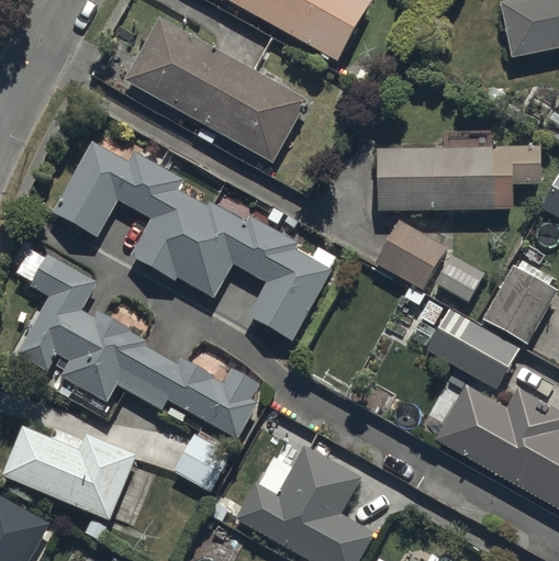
[(367,0),(234,0),(338,58),(370,2),(367,0)]
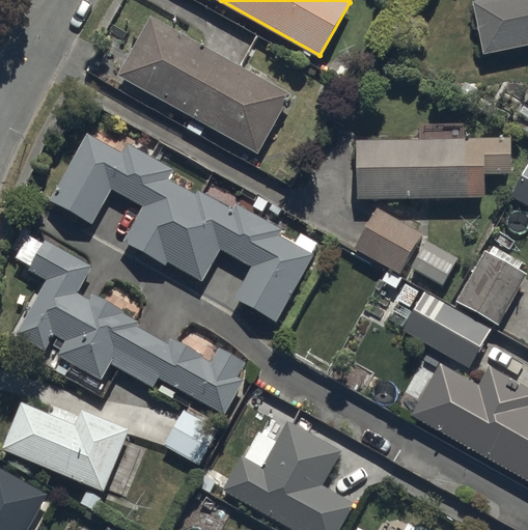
[(527,0),(471,0),(481,53),(527,44),(527,0)]
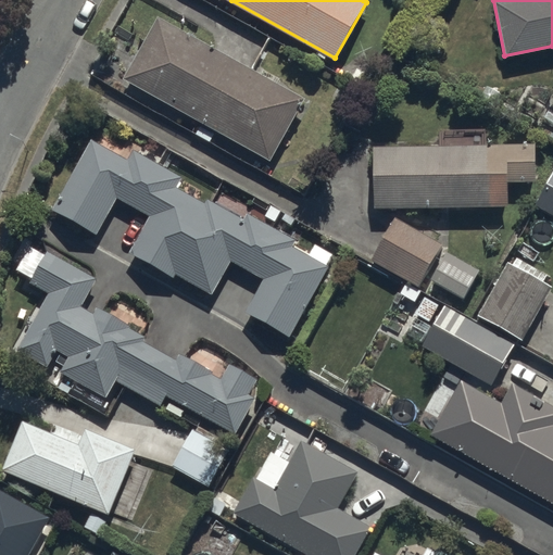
[(156,21),(125,78),(271,158),(302,101),(156,21)]
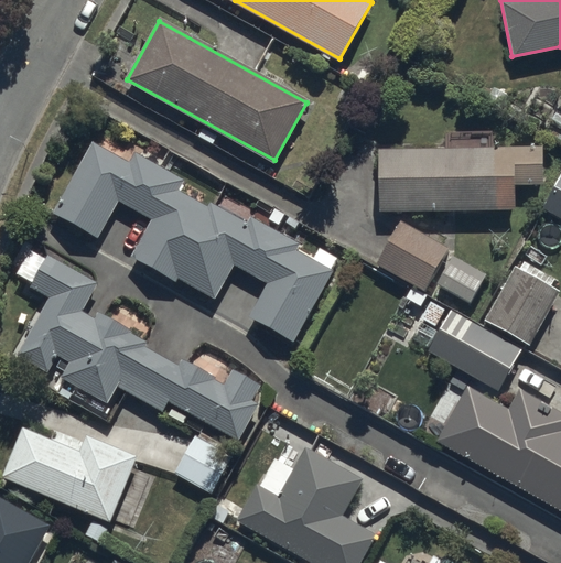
[(93,141),(50,212),(93,237),(116,197),(153,220),(135,251),(212,296),(232,262),(269,284),(249,316),(290,340),(332,271),(295,250),(299,245),(251,217),(245,228),(177,188),(183,180),(133,150),(127,161),(93,141)]
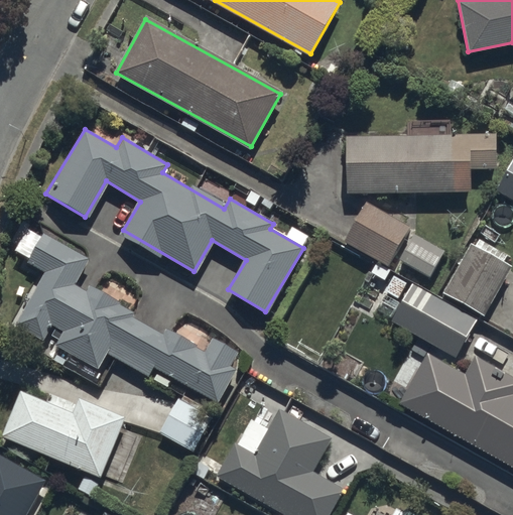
[(496,167),(496,134),(349,135),(349,192),(473,192),(472,167),(496,167)]
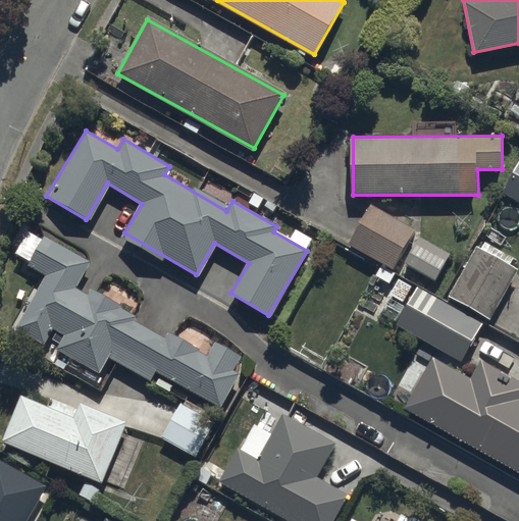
[(518,156),(500,191),(518,201),(518,156)]
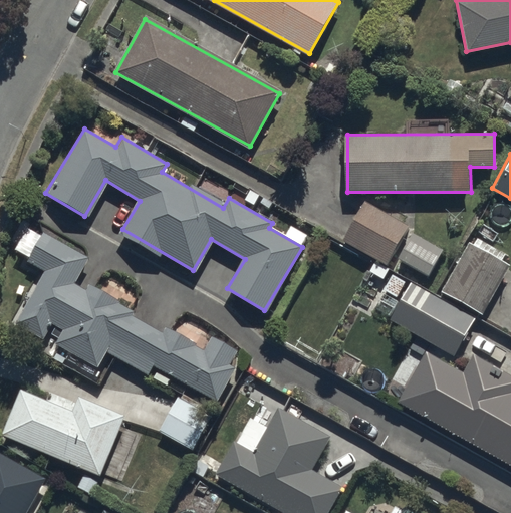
[(343,241),(387,265),(408,226),(364,202),(343,241)]
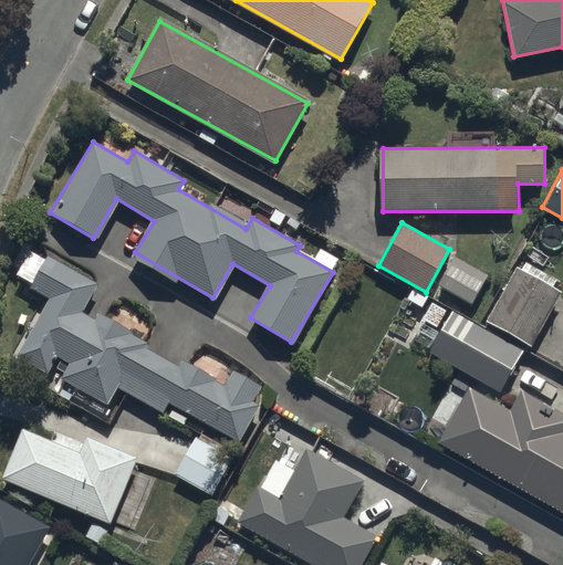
[(168,407),(237,445),(268,391),(233,372),(222,389),(83,311),(97,284),(47,257),(28,291),(47,301),(16,354),(107,406),(117,388),(165,416),(168,407)]
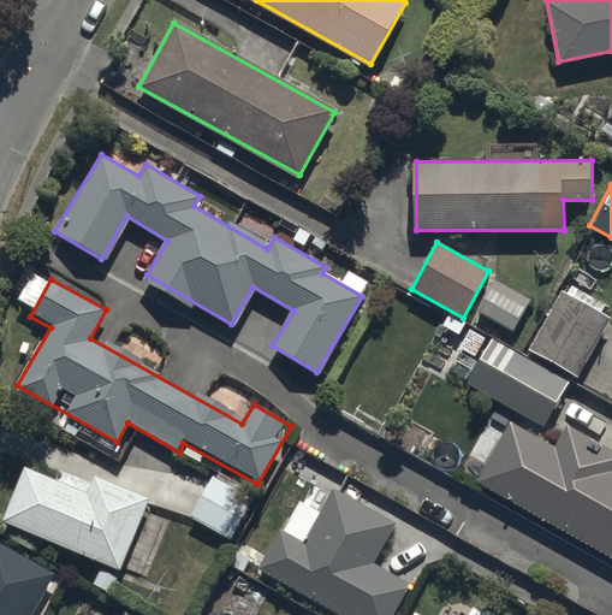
[(530,301),(492,281),(474,313),(512,335),(530,301)]
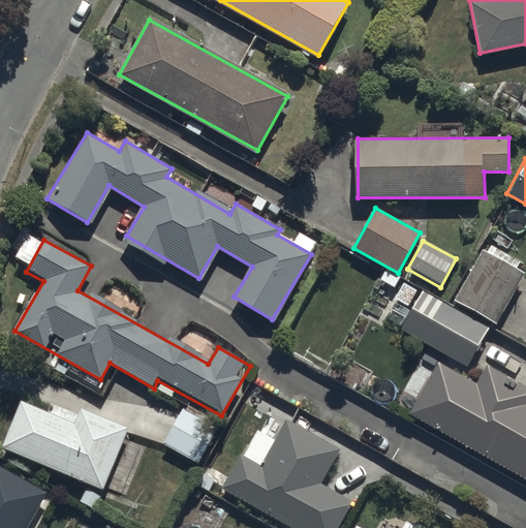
[(525,274),(484,249),(456,300),(498,324),(525,276),(525,274)]
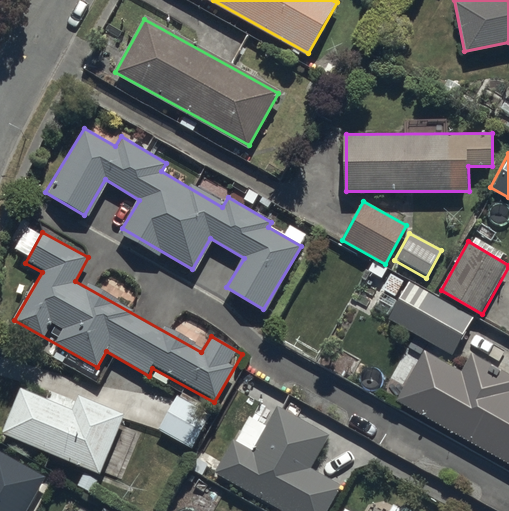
[(386,318),(450,355),(472,318),(407,281),(386,318)]
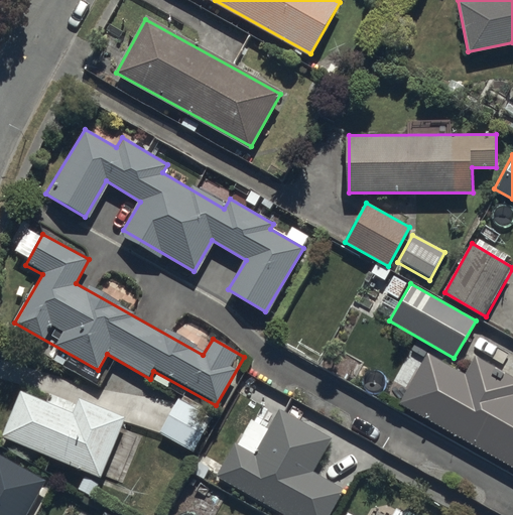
[(398,401),(512,464),(512,375),(476,355),(464,376),(424,354),(398,401)]
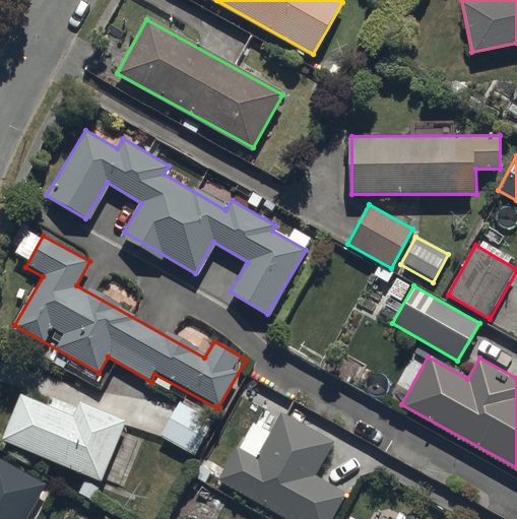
[(1,439),(104,482),(125,422),(79,400),(73,417),(19,395),(1,439)]
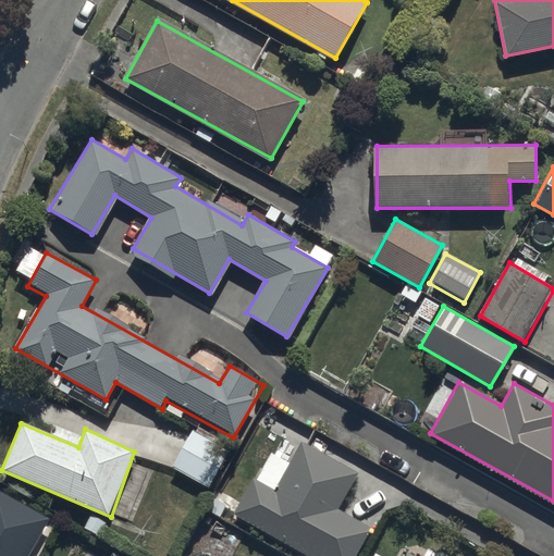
[(192,430),(172,468),(207,487),(229,451),(192,430)]
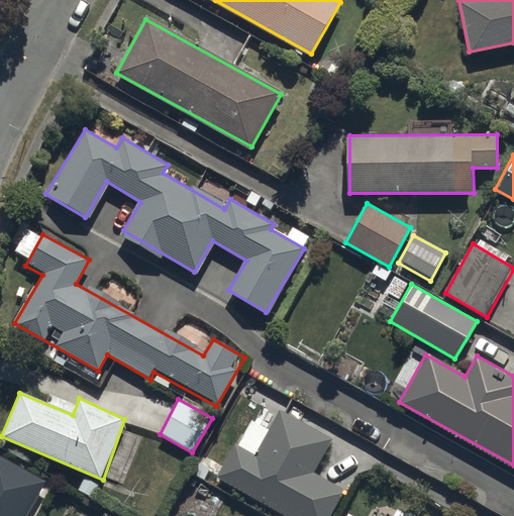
[(216,476),(285,515),(331,515),(343,493),(311,474),(330,441),(280,412),(254,455),(234,444),(216,476)]
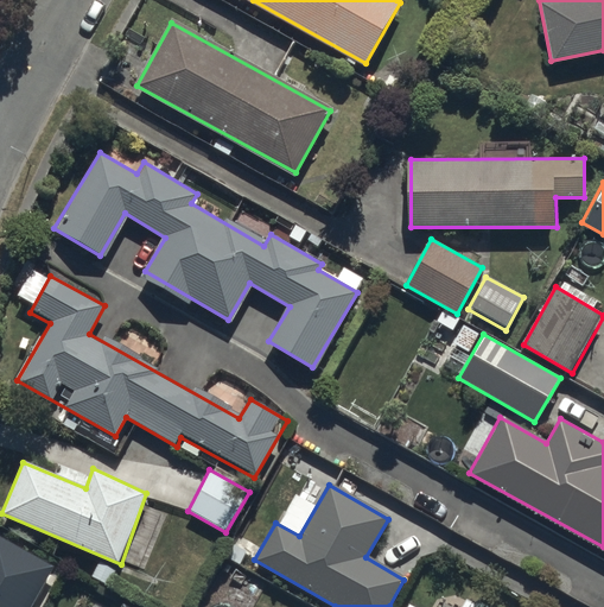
[(31,606),(55,567),(0,535),(0,606),(31,606)]
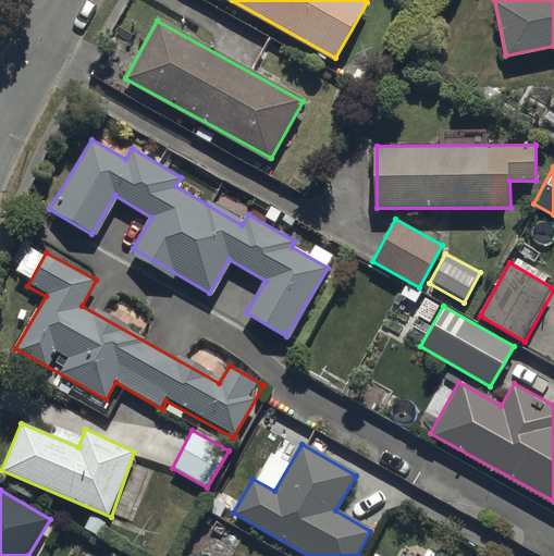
All buildings are outlined.
